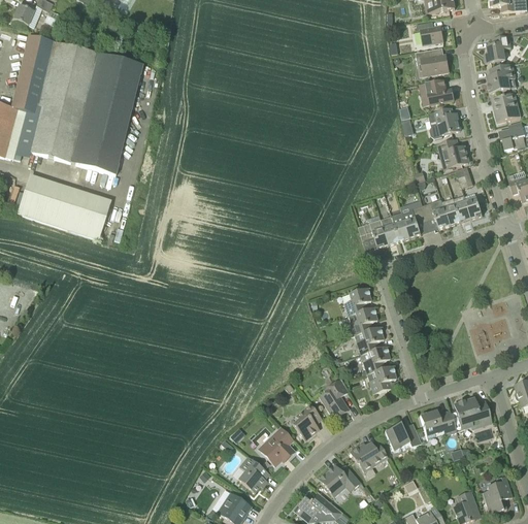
[(61,21),(64,15),(50,8),(53,2),(48,0),(37,0),(35,4),(48,11),(47,12),(61,21)]
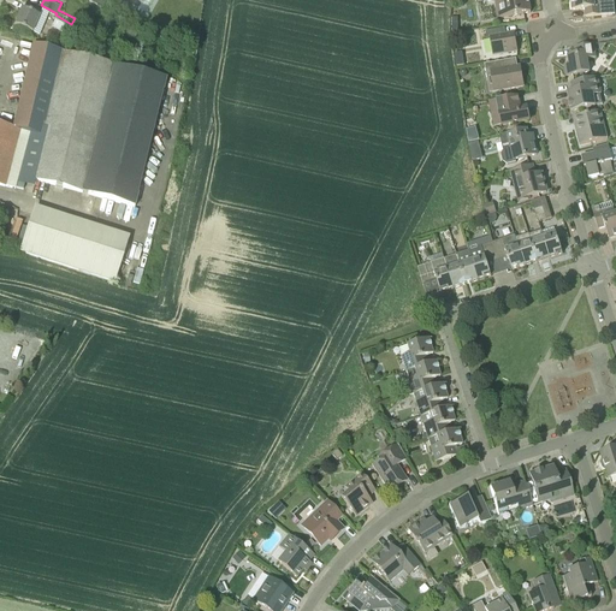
[(496,0),(498,13),(531,9),(529,0),(496,0)]
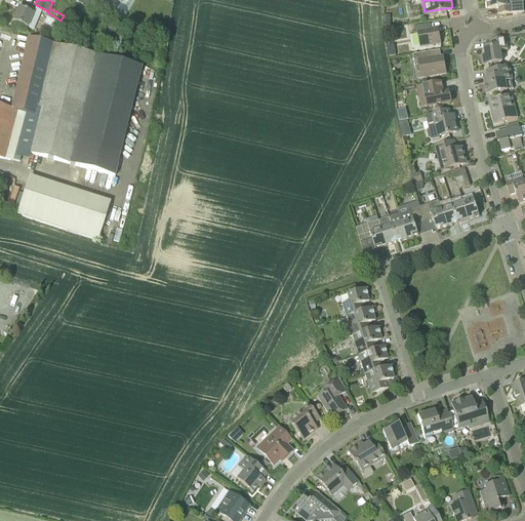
[(519,0),(486,0),(487,5),(498,4),(499,10),(524,9),(524,0),(519,0)]
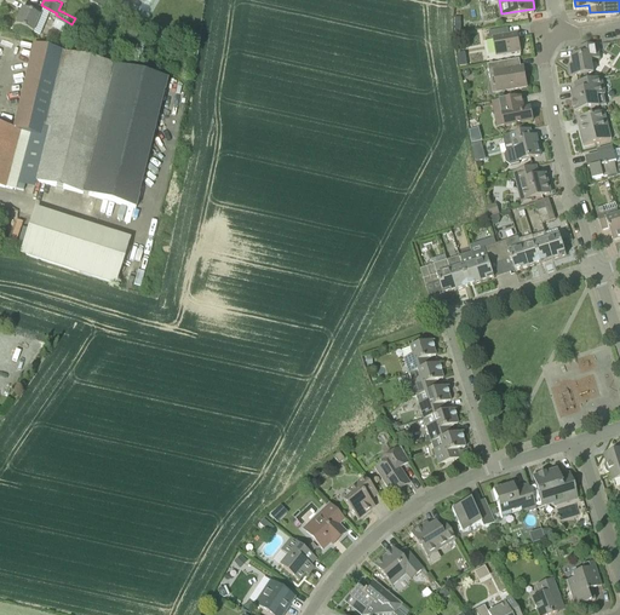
[(33,29),(40,12),(21,5),(13,21),(33,29)]
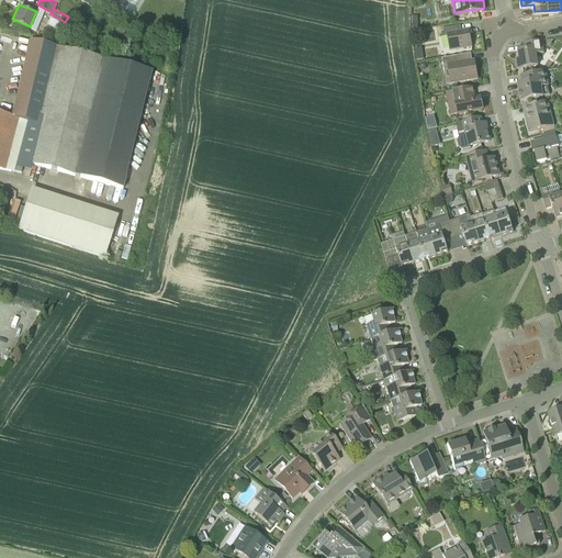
[(62,29),(65,22),(51,13),(46,21),(62,29)]
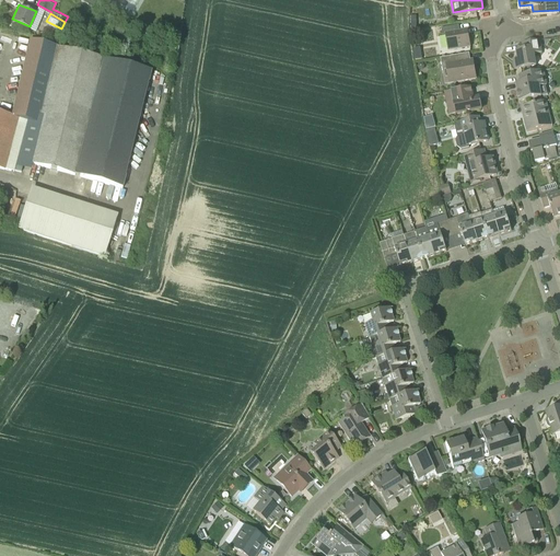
[(455,30),(454,23),(438,25),(439,33),(446,32),(448,46),(470,43),(467,27),(455,30)]
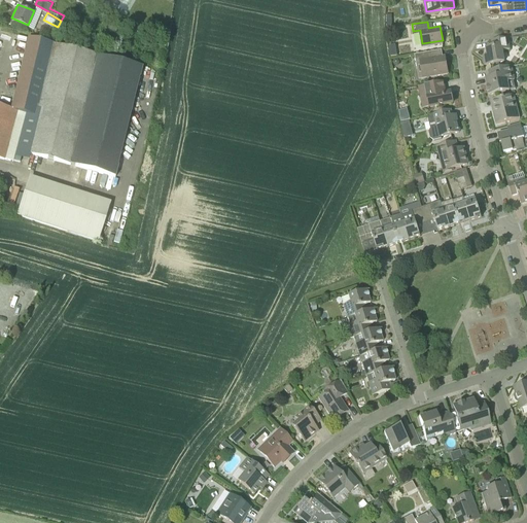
[(121,167),(144,74),(140,73),(142,63),(54,41),(54,40),(27,34),(11,101),(0,97),(0,154),(5,157),(13,159),(14,153),(32,158),(33,152),(39,153),(38,157),(59,162),(60,160),(70,162),(115,175),(117,165),(121,167)]
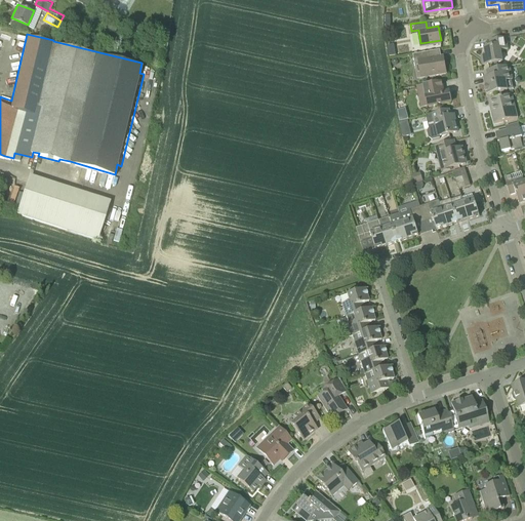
[(485,61),(502,57),(500,47),(508,46),(506,35),(489,37),(490,44),(484,45),(485,52),(483,52),(485,61)]
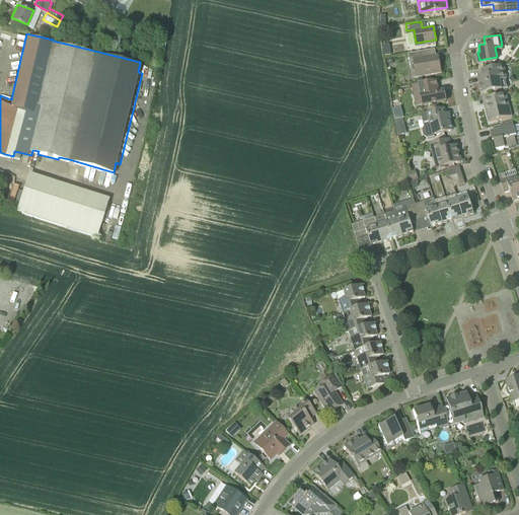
[(432,54),(431,47),(409,51),(411,65),(415,65),(417,74),(441,69),(438,53),(432,54)]
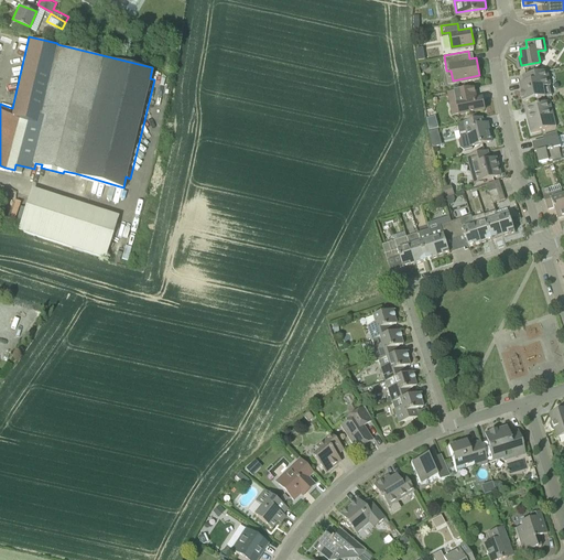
[(523,98),(545,94),(543,83),(550,82),(548,67),(522,73),(524,79),(520,81),(523,98)]
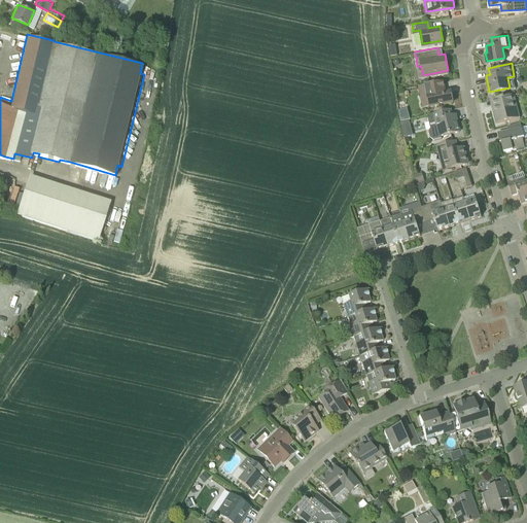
[(445,91),(443,78),(420,82),(424,105),(453,100),(451,90),(445,91)]
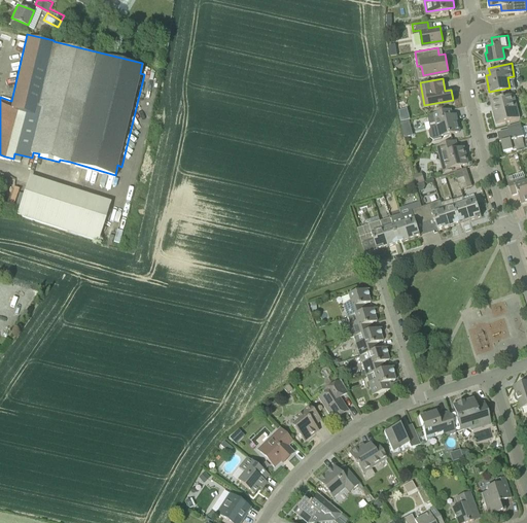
[(496,120),(515,115),(514,108),(517,107),(514,92),(495,96),(496,102),(494,103),(495,107),(493,107),(496,120)]
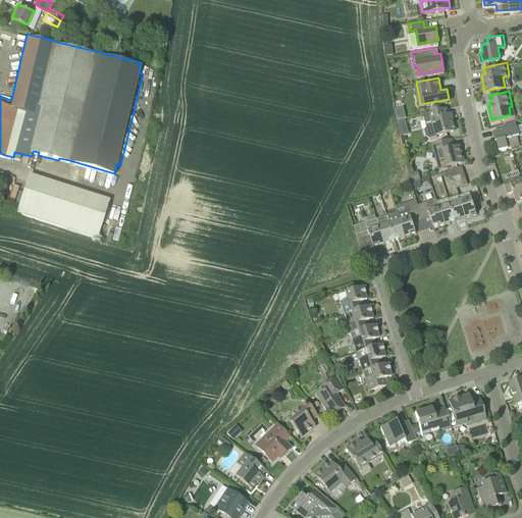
[(399,116),(407,114),(404,105),(397,107),(399,116)]
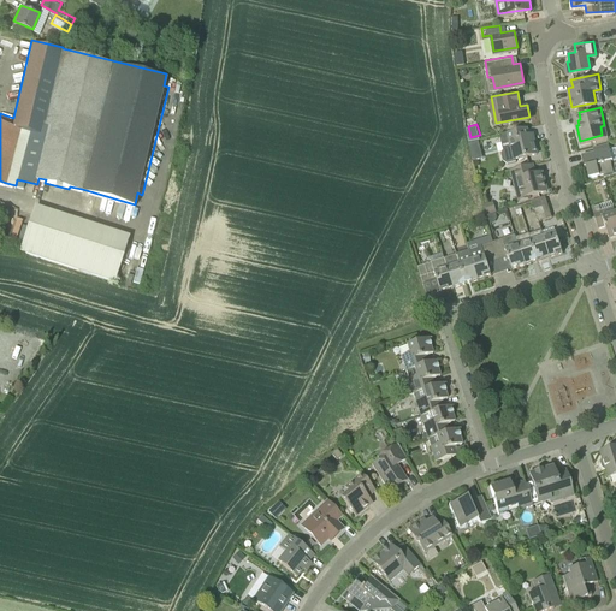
[(528,132),(526,125),(498,131),(501,140),(508,137),(509,144),(503,147),(502,149),(503,156),(507,160),(516,158),(516,155),(537,150),(532,131),(528,132)]
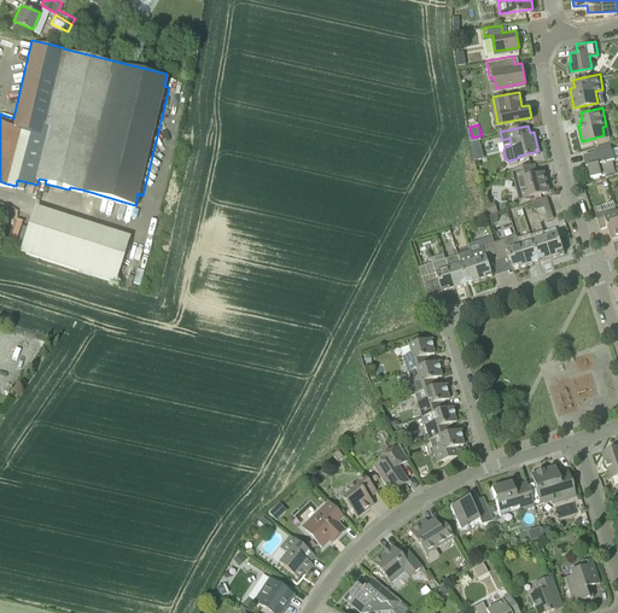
[(472,147),(482,145),(481,138),(471,140),(472,147)]
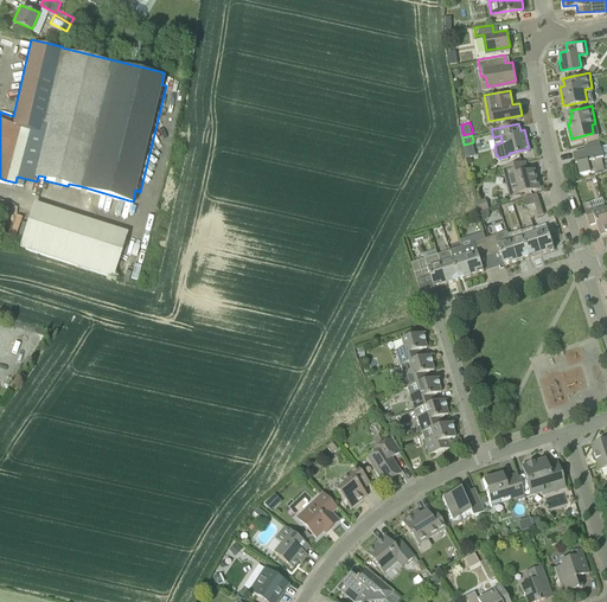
[(585,147),(573,151),(575,158),(576,158),(580,172),(605,166),(602,157),(606,155),(606,142),(600,143),(599,139),(583,143),(585,147)]
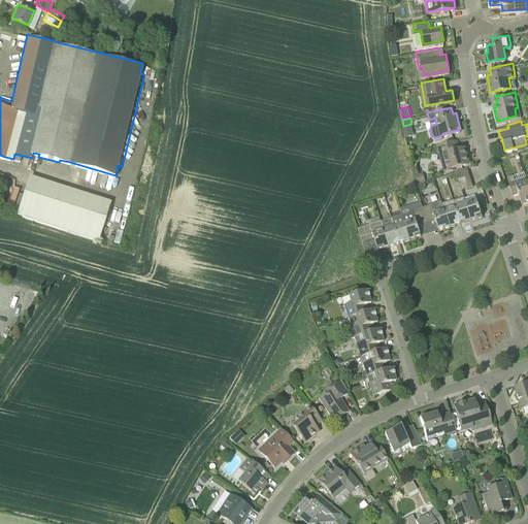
[(458,146),(456,138),(438,142),(440,153),(443,152),(448,167),(468,161),(464,145),(458,146)]
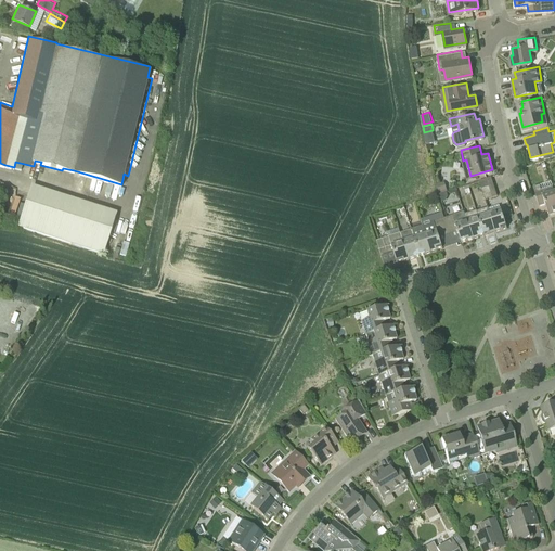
[(481,184),(493,180),(491,174),(479,178),(481,184)]
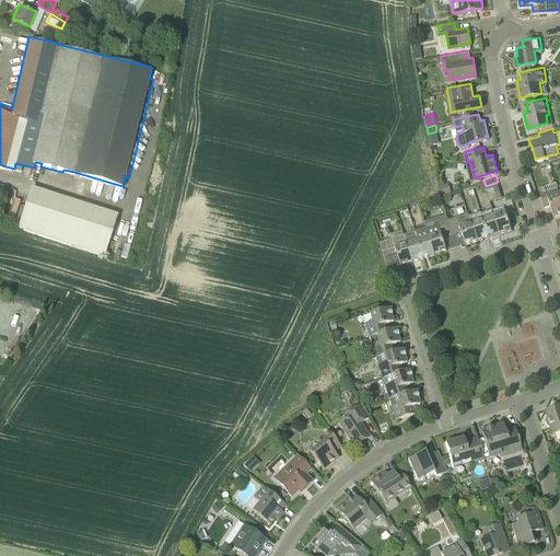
[(443,190),(451,188),(448,180),(440,183),(443,190)]
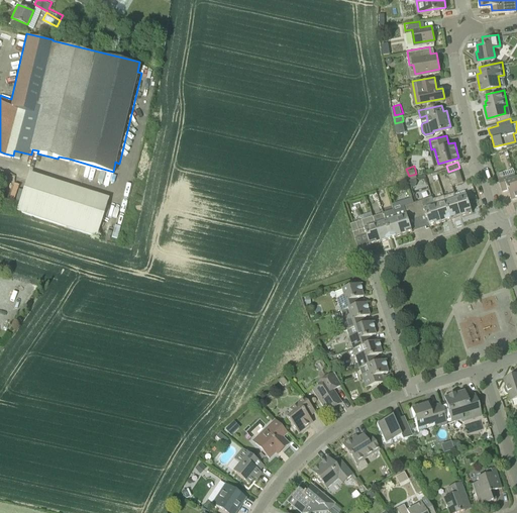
[(450,177),(461,174),(459,168),(448,172),(450,177)]
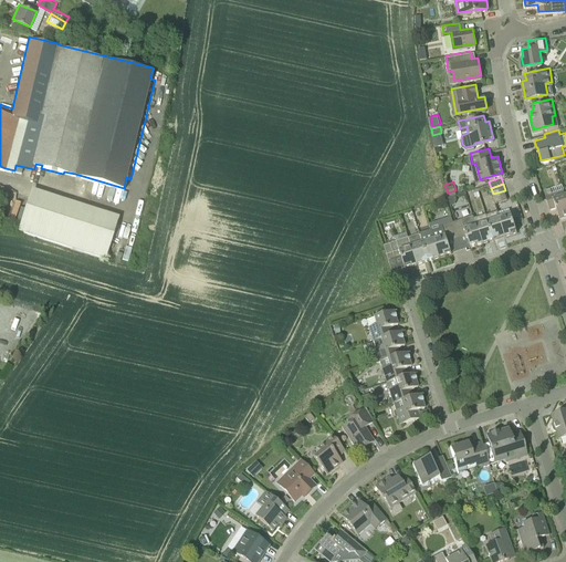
[(105,257),(118,214),(31,186),(18,229),(105,257)]
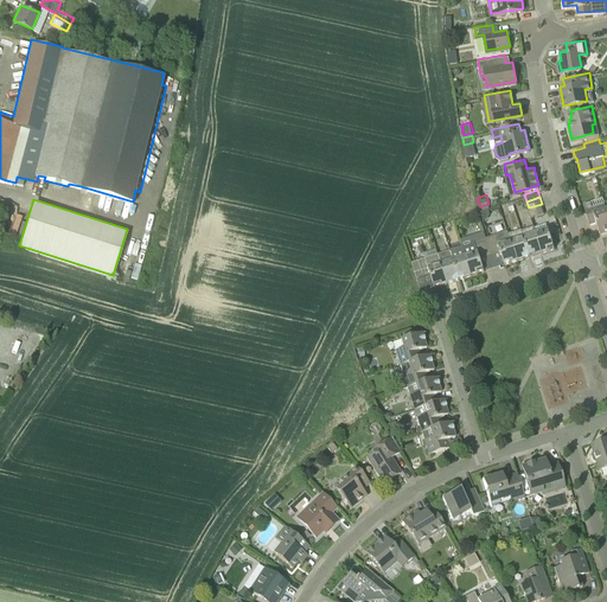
[(606,229),(606,210),(605,202),(604,202),(592,205),(589,199),(582,202),(589,222),(595,219),(600,232),(606,229)]
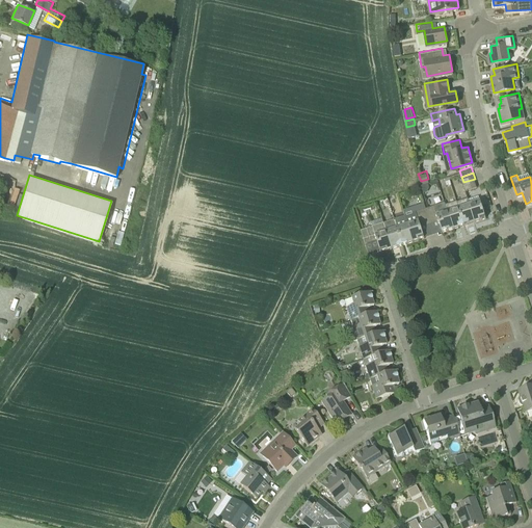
[(466,188),(472,186),(476,185),(475,179),(463,182),(466,188)]
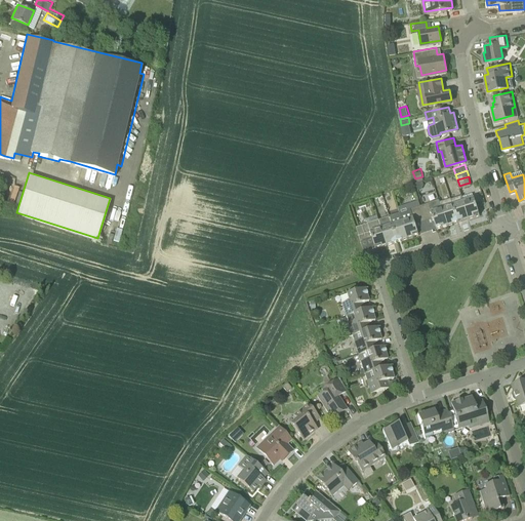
[(469,216),(479,212),(473,191),(461,194),(469,216)]
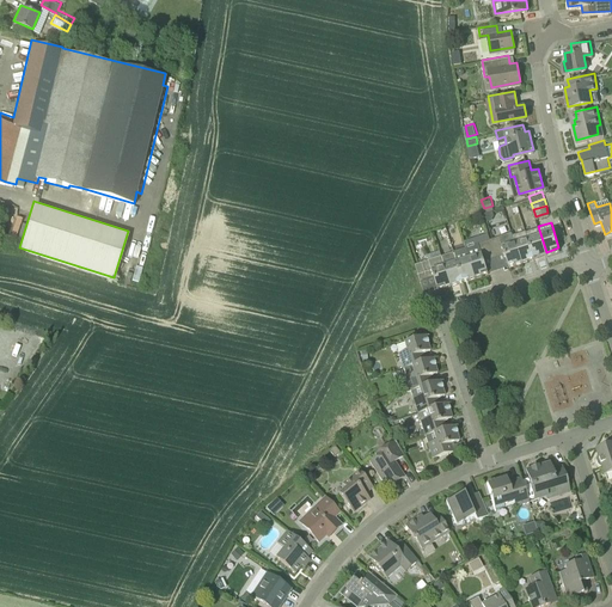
[(533,256),(546,252),(538,226),(537,225),(525,230),(533,256)]
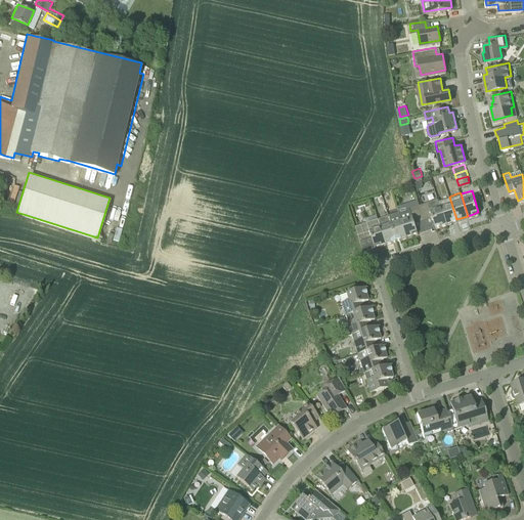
[(446,222),(439,200),(438,197),(428,200),(422,202),(426,217),(432,215),(436,226),(446,222)]
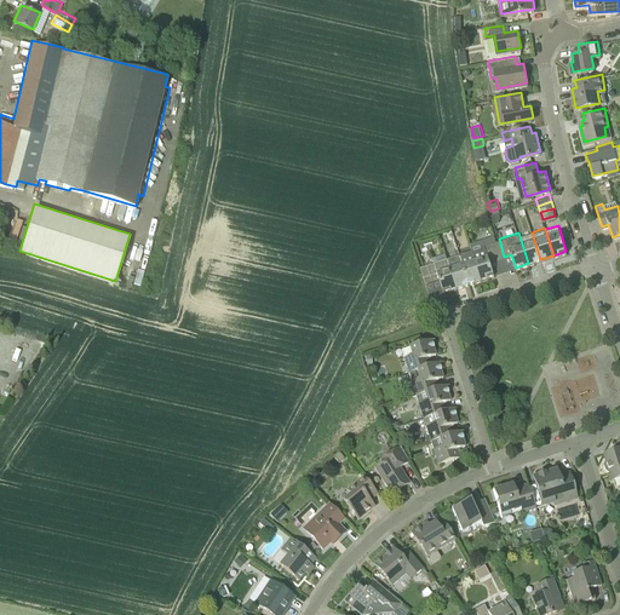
[(528,263),(540,259),(532,233),(520,236),(528,263)]
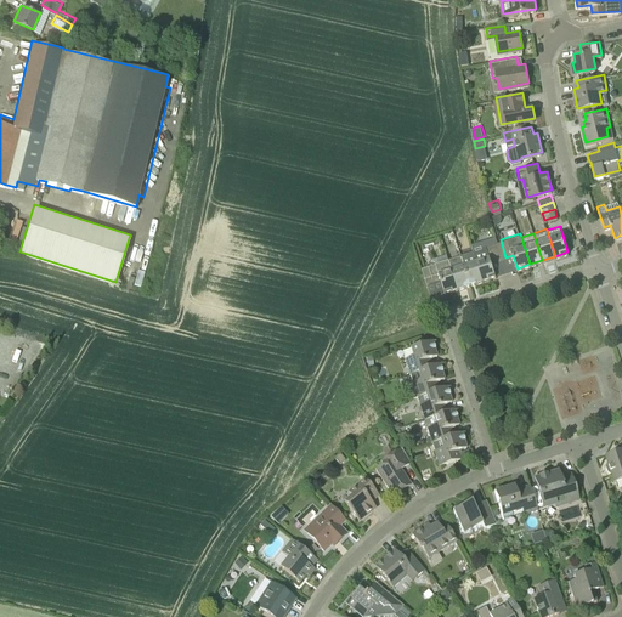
[(493,242),(499,260),(505,258),(501,239),(493,242)]
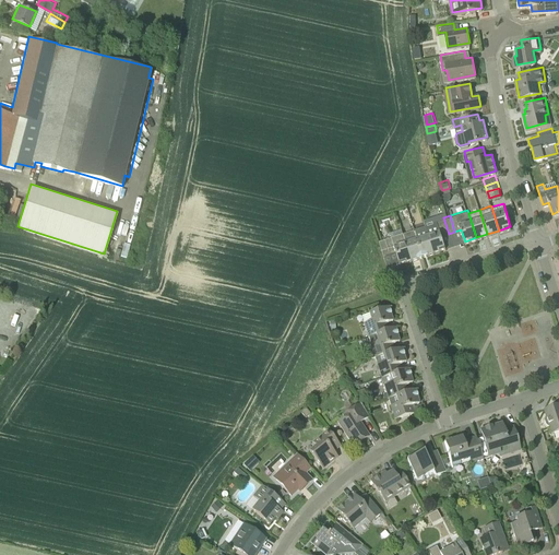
[(442,236),(449,234),(443,217),(426,224),(435,251),(445,247),(442,236)]
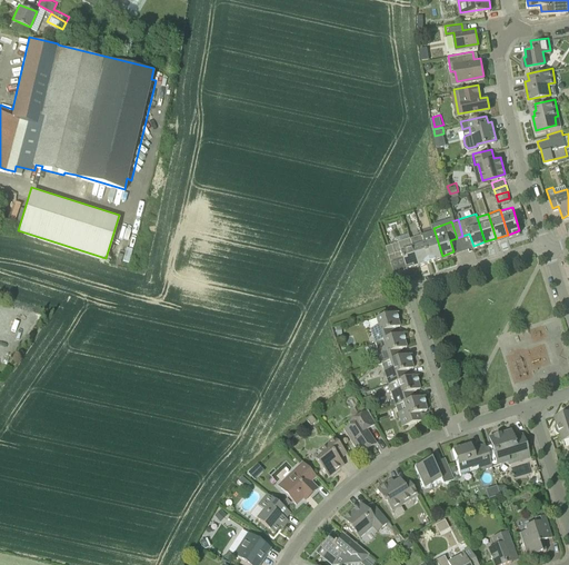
[(430,259),(442,256),(433,228),(421,231),(430,259)]
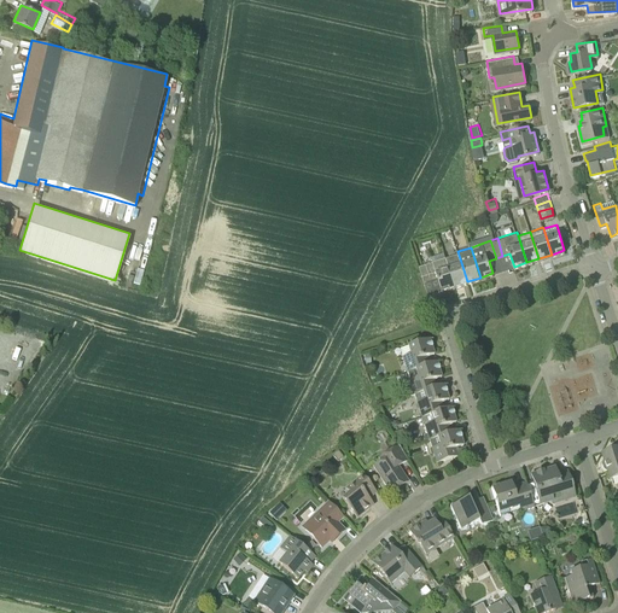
[(455,285),(467,281),(458,251),(445,256),(455,285)]
